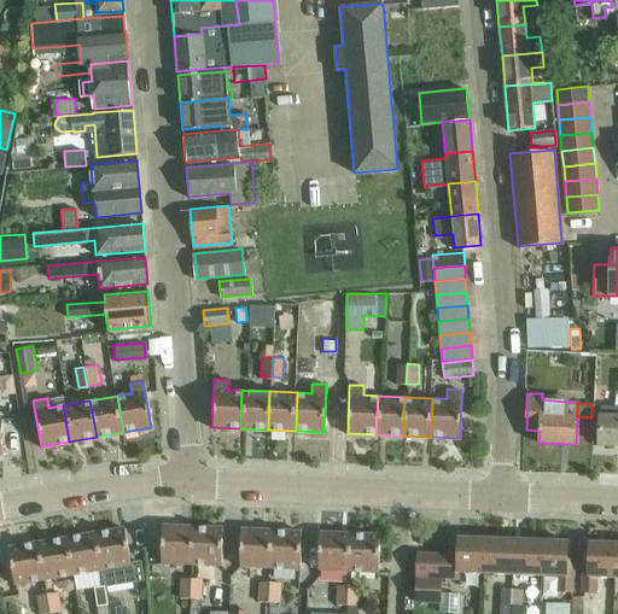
[(617,407),(600,405),(599,444),(617,445),(617,407)]
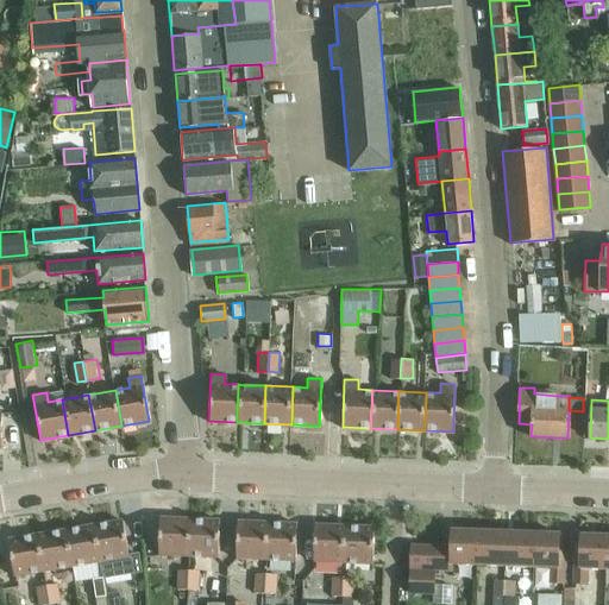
[(158,554),(188,555),(189,518),(161,517),(158,554)]
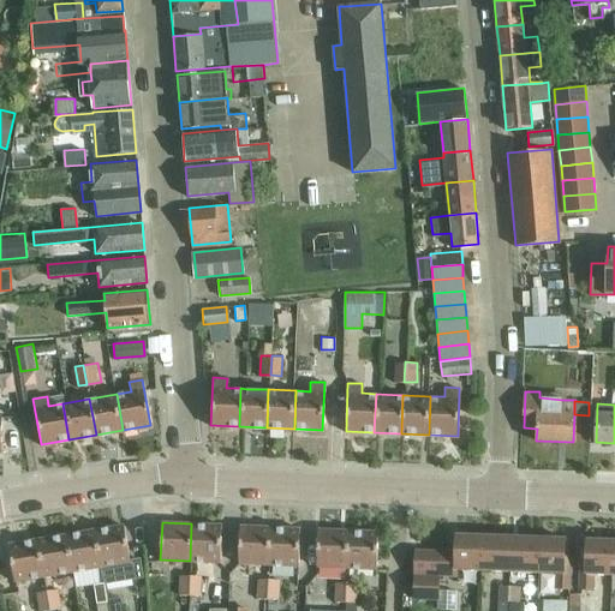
[(191,523),(190,561),(219,562),(220,525),(191,523)]
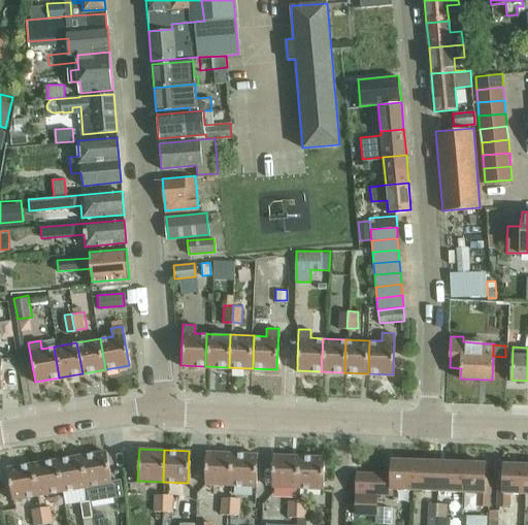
[(80,455),(86,487),(110,483),(105,451),(80,455)]
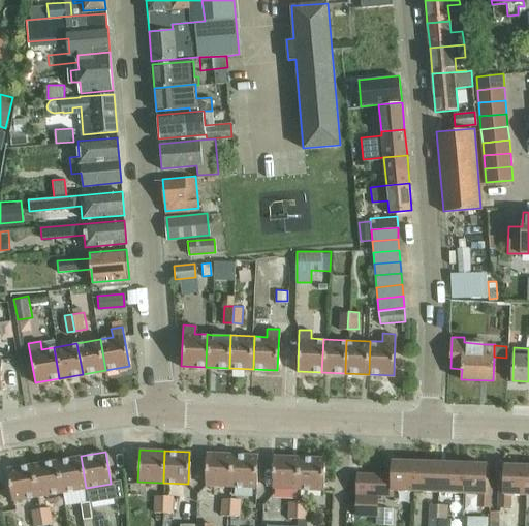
[(205,485),(230,486),(231,454),(206,453),(205,485)]
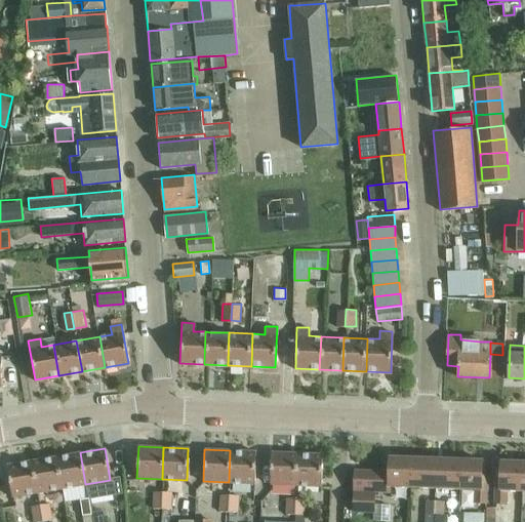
[(230,450),(229,482),(253,483),(254,451),(230,450)]
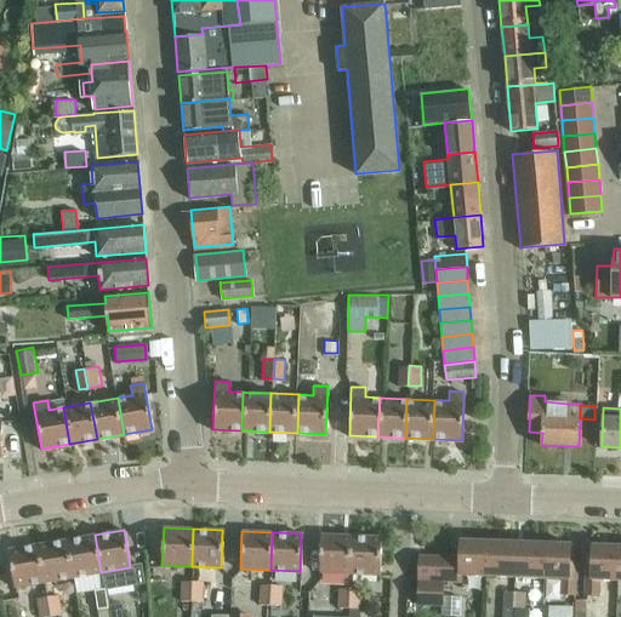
[(319,572),(348,573),(351,535),(320,533),(319,572)]
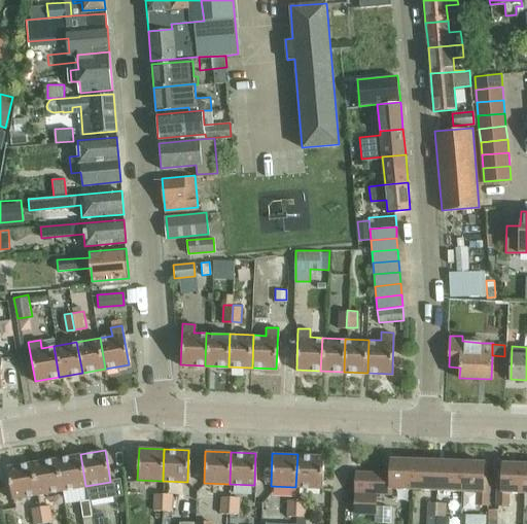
[(56,458),(61,490),(85,486),(80,454),(56,458)]
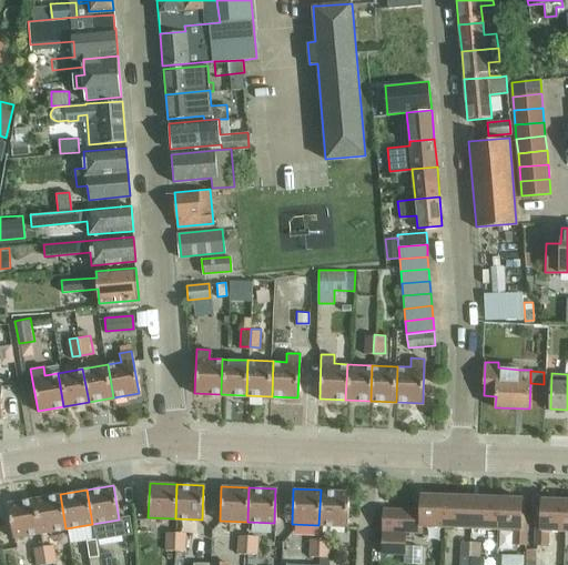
[(321,490),(318,525),(346,526),(347,491),(321,490)]
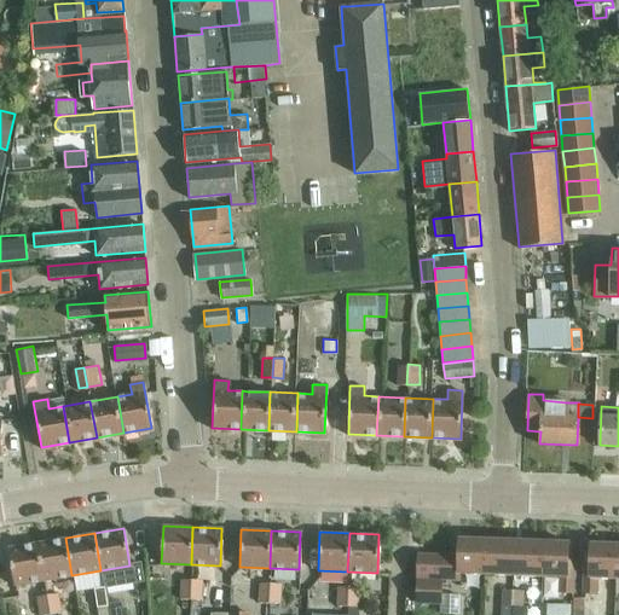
[(458,570),(476,572),(478,538),(460,537),(458,555),(417,552),(415,601),(440,602),(440,578),(458,579),(458,570)]
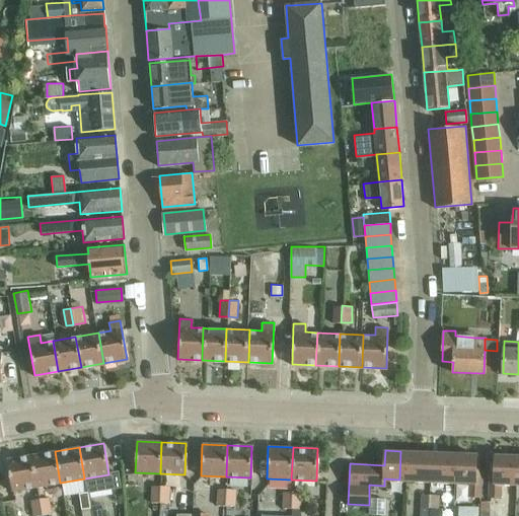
[(30,455),(36,487),(60,483),(55,451),(30,455)]
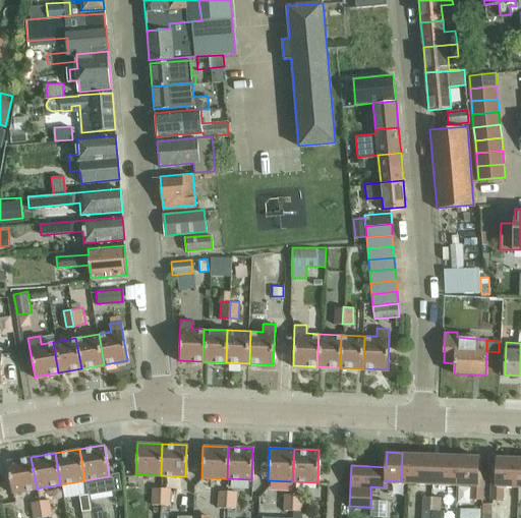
[(402,453),(401,481),(431,482),(432,454),(402,453)]
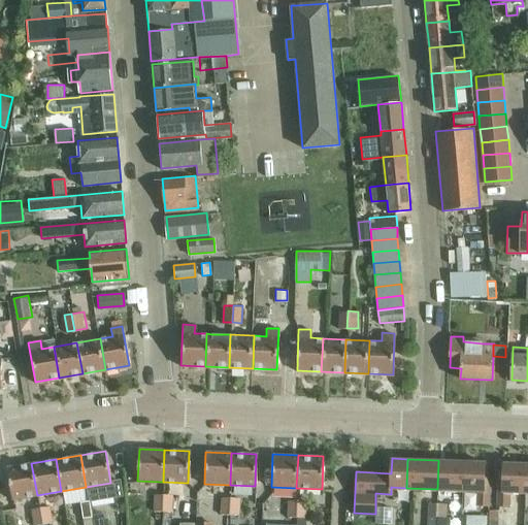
[(438,460),(437,489),(460,490),(461,461),(438,460)]
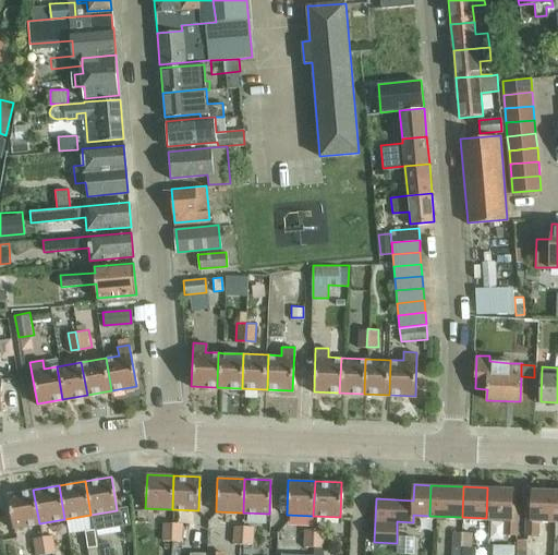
[(487,487),(486,518),(504,519),(502,533),(516,533),(517,510),(511,510),(511,489),(487,487)]
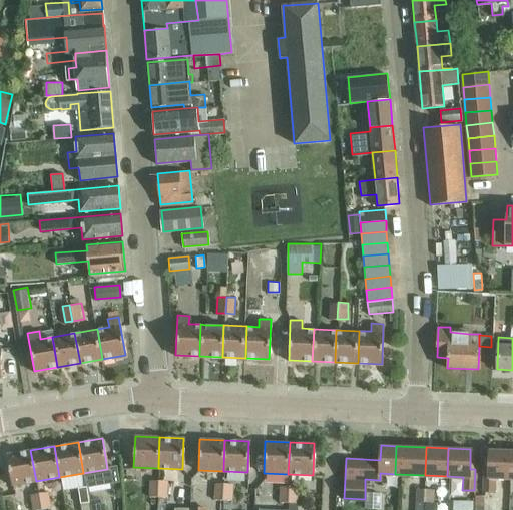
[(11,486),(36,481),(30,450),(6,454),(11,486)]
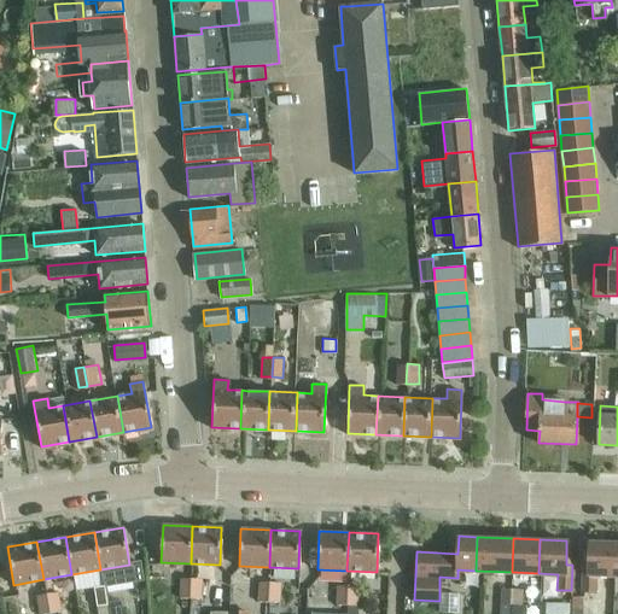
[(595,576),(612,576),(613,542),(588,542),(588,566),(582,565),(581,590),(595,591),(595,576)]
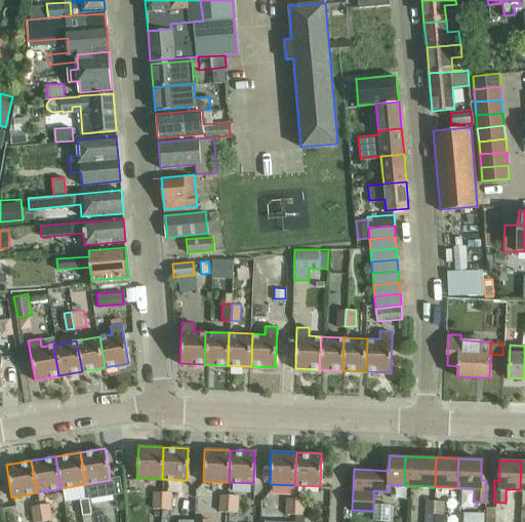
[(173,491),(161,491),(160,508),(163,508),(162,521),(167,521),(168,508),(173,508),(173,491)]
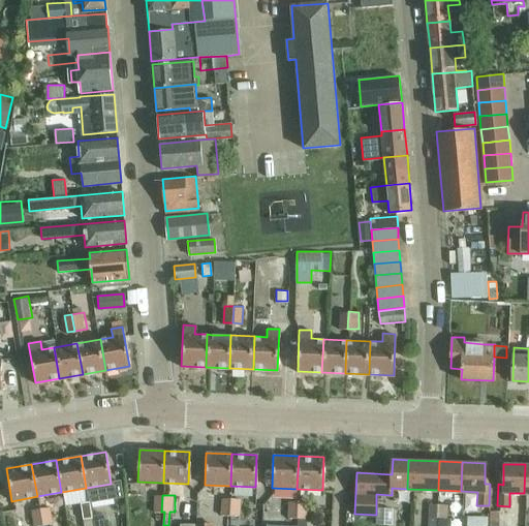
[(220,498),(219,515),(228,516),(229,499),(220,498)]
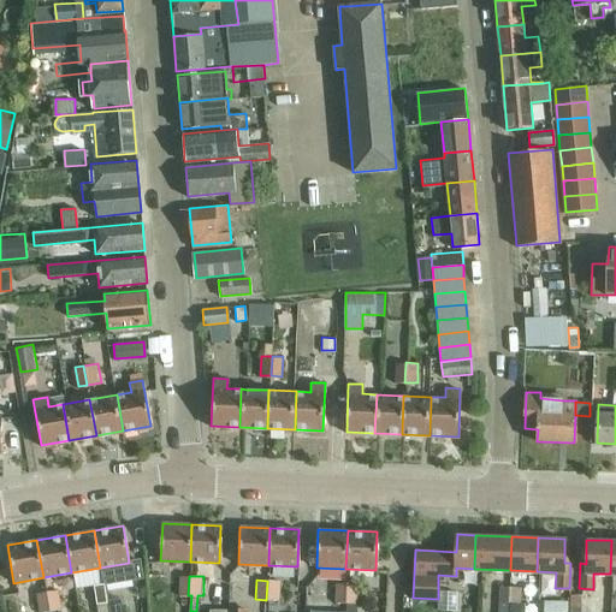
[(267,581),(266,600),(278,600),(279,581),(267,581)]
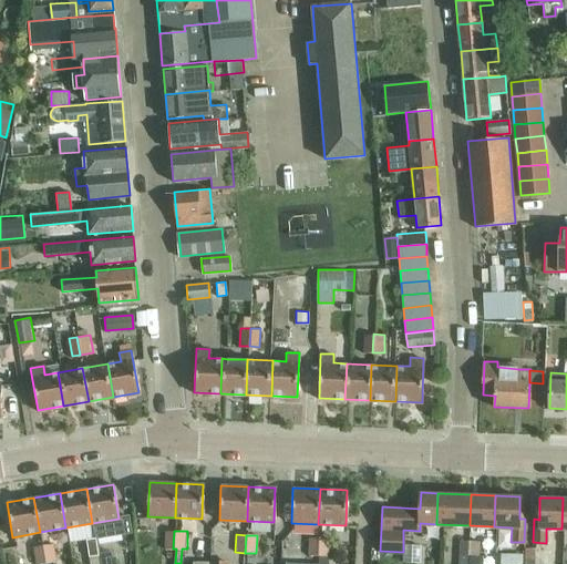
[(94,537),(84,539),(88,556),(98,554),(94,537)]
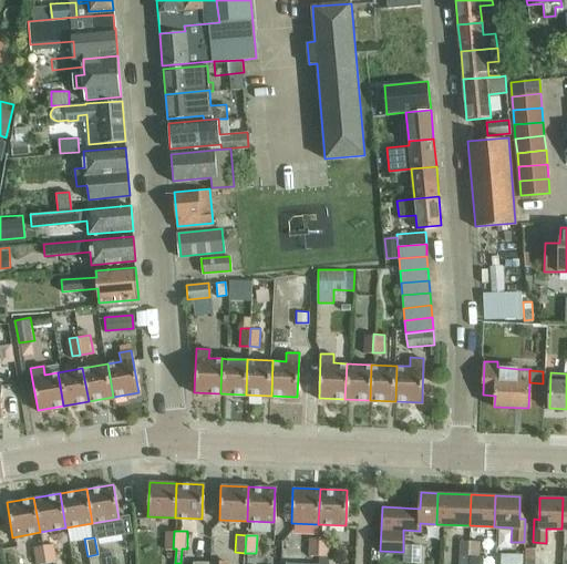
[(309,555),(317,555),(318,537),(309,537),(309,555)]
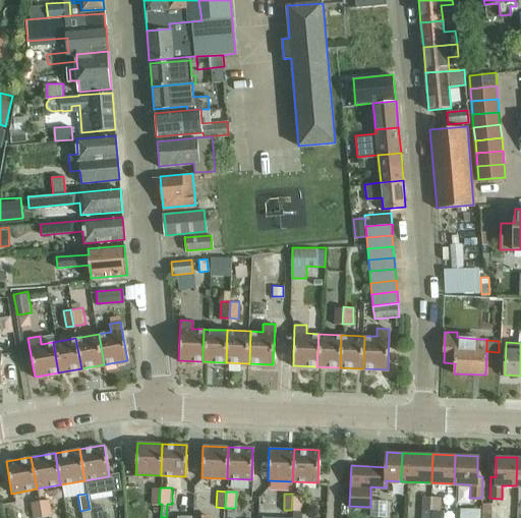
[(302,517),(303,494),(292,494),(291,510),(294,510),(293,517),(302,517)]
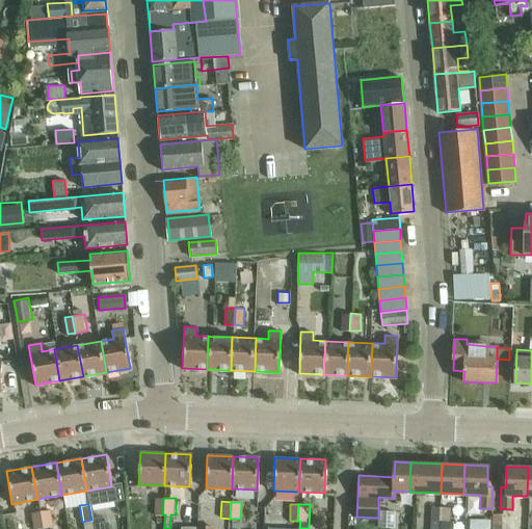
[(432,506),(430,528),(441,528),(442,520),(450,521),(451,507),(432,506)]
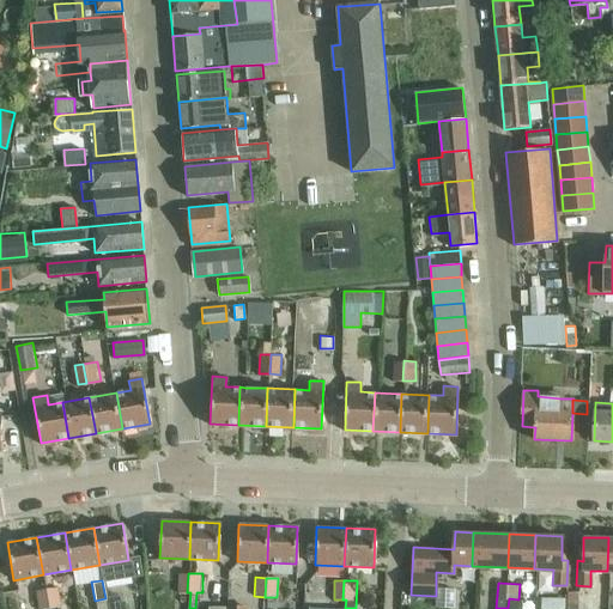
[(46,588),(48,608),(61,607),(59,586),(46,588)]
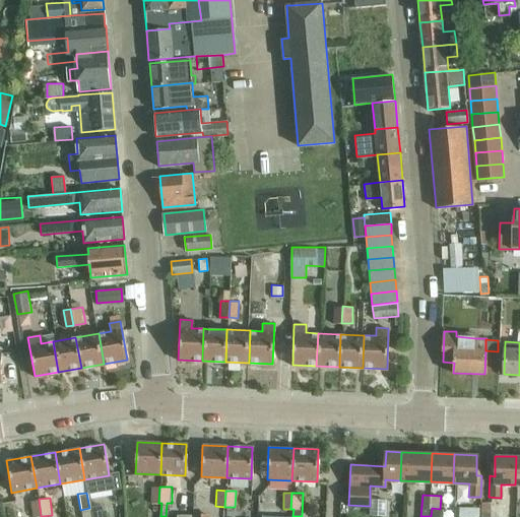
[(34,516),(41,516),(39,499),(31,500),(34,516)]
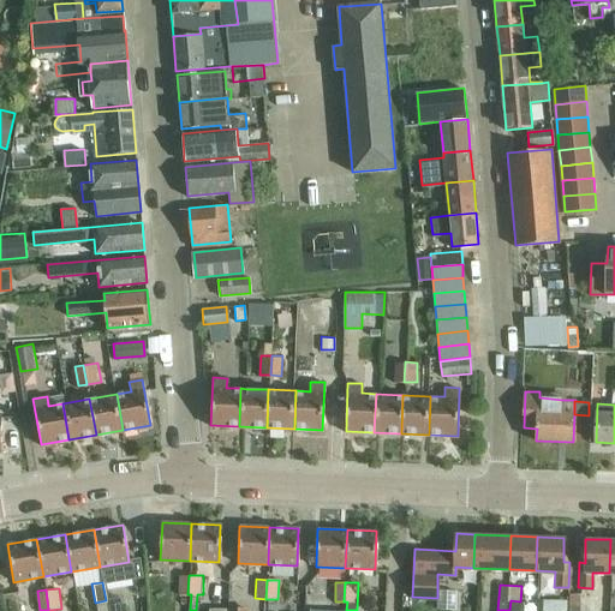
[(569,593),(569,610),(581,610),(583,592),(569,593)]
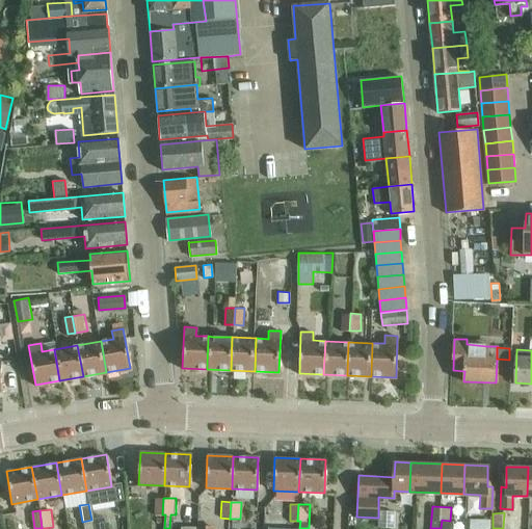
[(490,528),(491,518),(466,518),(467,528),(468,528),(490,528)]
